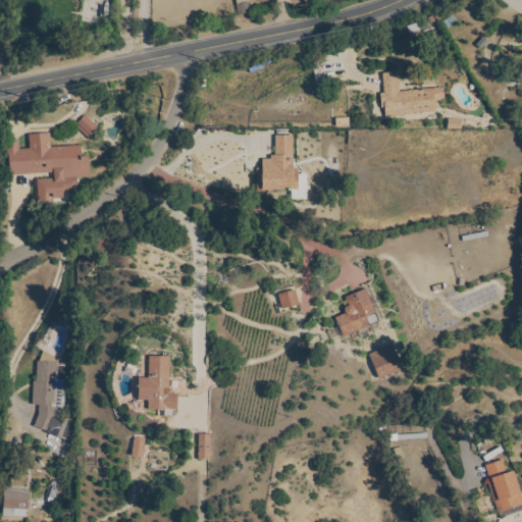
[(248,0),(251,12),(239,15),(236,0),(248,0)]
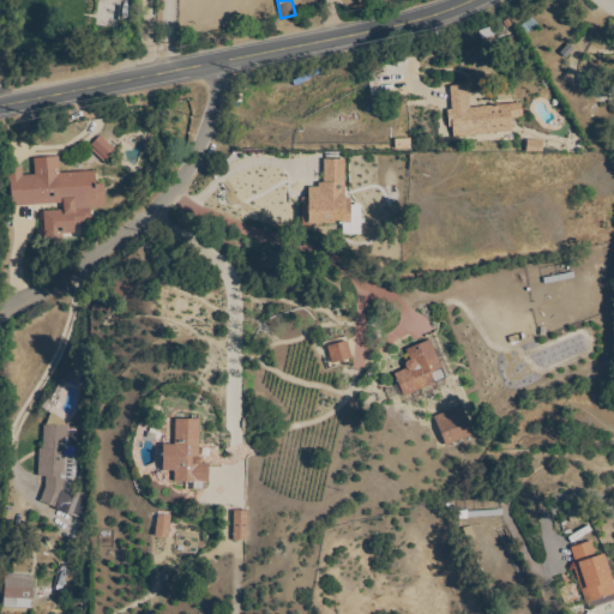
[(522,118),(511,119),(512,132),(477,134),(477,136),(453,138),(452,127),(449,127),(447,110),(452,110),(450,86),(468,85),(470,108),(521,103),(522,118)]
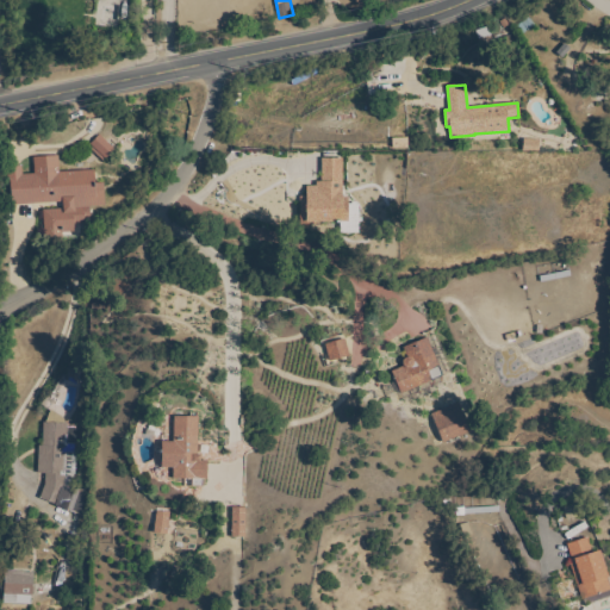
[(114,149),(104,161),(88,147),(100,135),(114,149)]
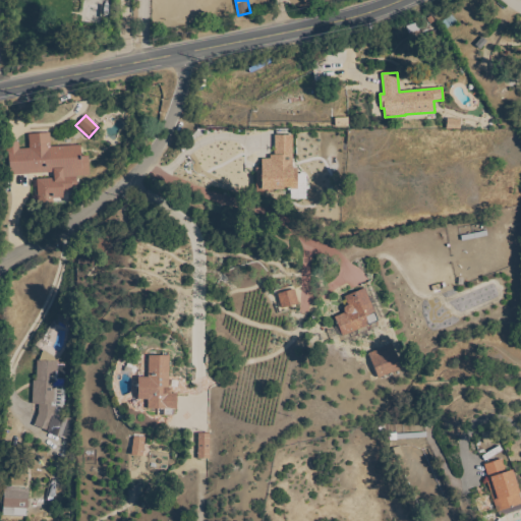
[(9,153),(7,153),(6,142),(19,141),(19,150),(30,149),(29,134),(51,133),(51,148),(80,146),(81,157),(89,157),(91,176),(77,177),(77,186),(72,186),(72,191),(63,192),(64,198),(54,198),(54,203),(39,204),(37,179),(54,178),(54,172),(11,175),(9,153)]
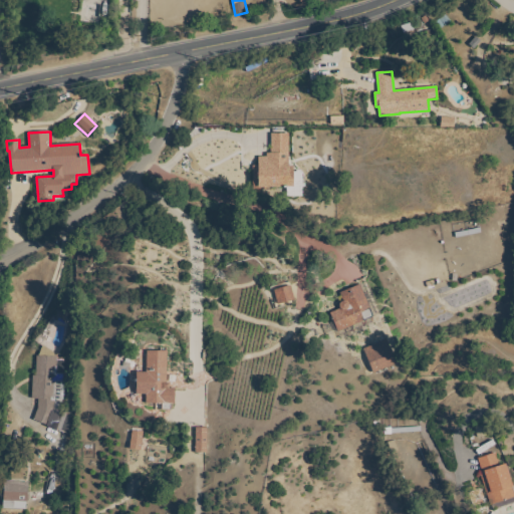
[(288,166),(293,167),(293,173),(296,173),(295,189),(287,189),(287,187),(267,187),(267,190),(252,190),(253,166),(257,166),(258,157),(266,157),(266,154),(270,154),(271,134),(289,134),(288,166)]
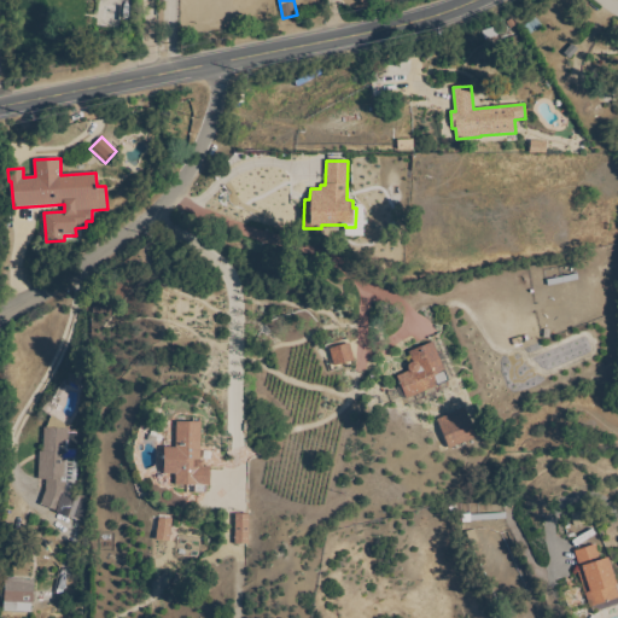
[(350,227),(345,227),(345,234),(362,234),(362,216),(351,216),(350,227)]
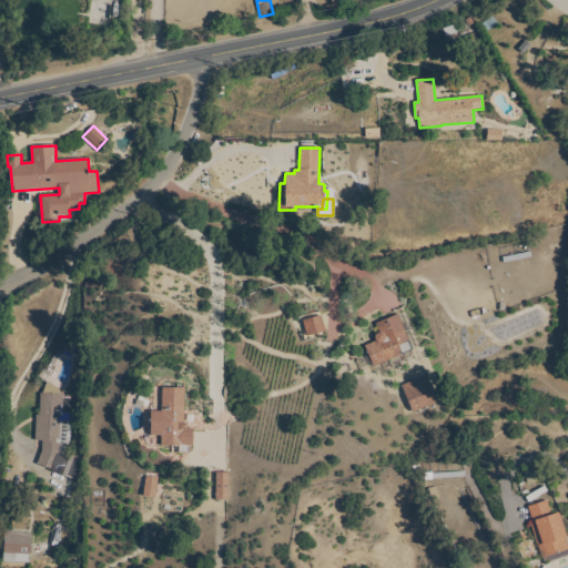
[(374,367),(364,346),(375,342),(375,340),(375,337),(375,335),(377,334),(378,333),(375,324),(396,315),(412,351),(374,367)]
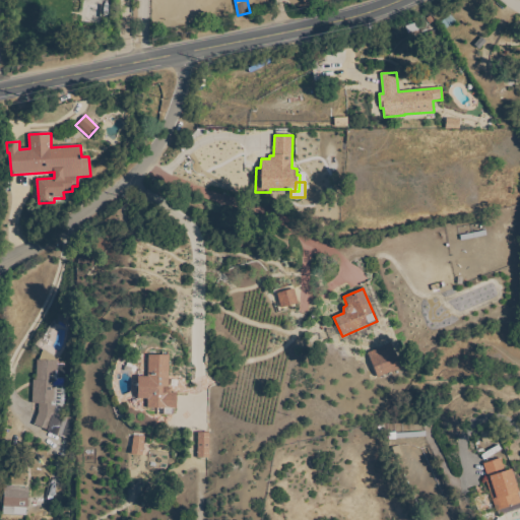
[(281,308),(277,294),(294,289),(298,304),(281,308)]
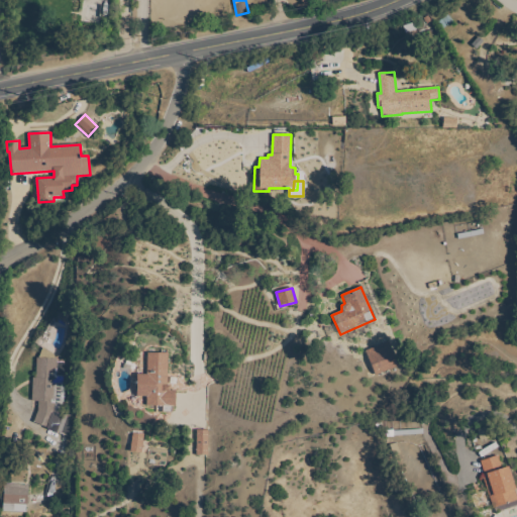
[(388,341),(399,366),(376,376),(366,351),(388,341)]
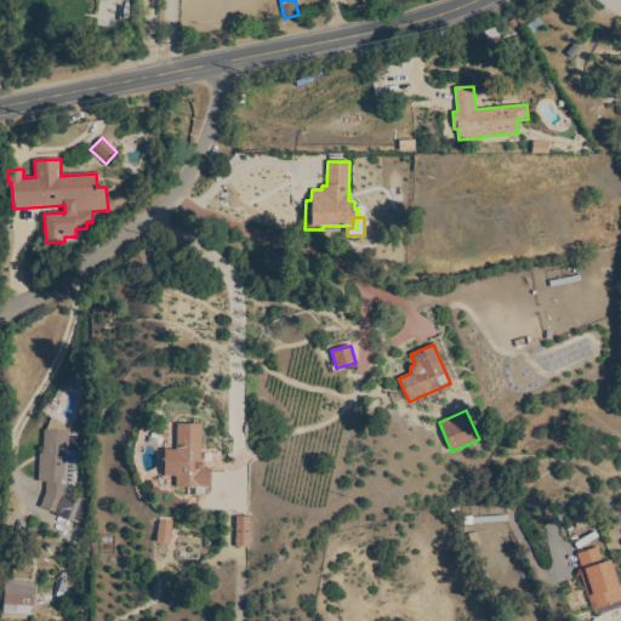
[(39,455),(44,455),(44,431),(46,431),(52,417),(64,426),(67,432),(69,432),(69,436),(78,436),(77,460),(78,460),(77,483),(75,483),(75,499),(66,496),(58,514),(41,507),(46,494),(46,483),(39,483),(39,455)]
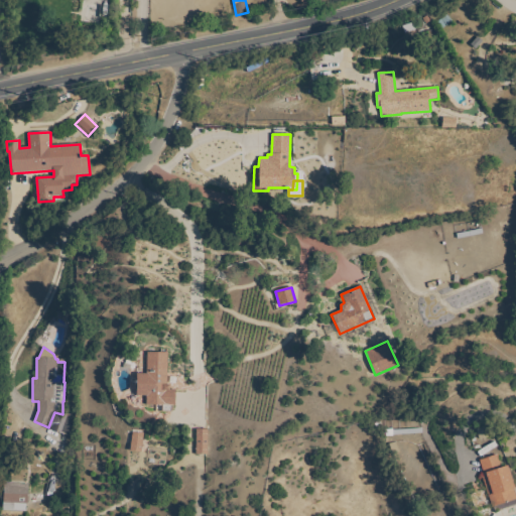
[(169,388),(177,388),(176,408),(172,408),(172,413),(162,413),(162,408),(144,407),(144,397),(136,397),(136,373),(144,373),(145,350),(169,350),(169,388)]
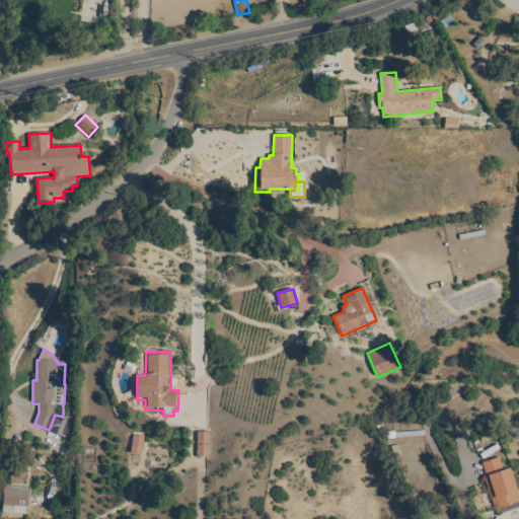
[(55,416),(60,418),(60,419),(65,421),(60,434),(50,430),(55,416)]
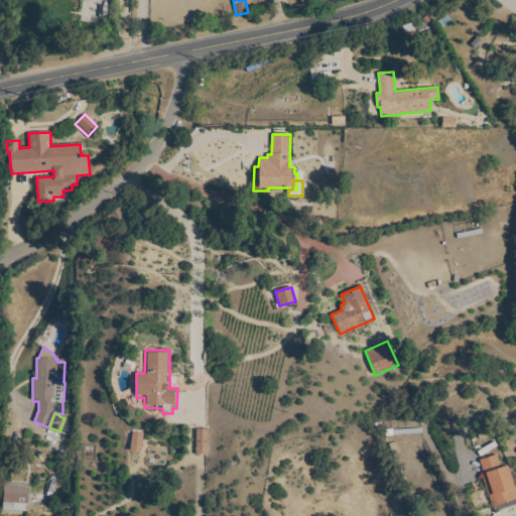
[(195,428),(208,428),(208,456),(195,456),(195,428)]
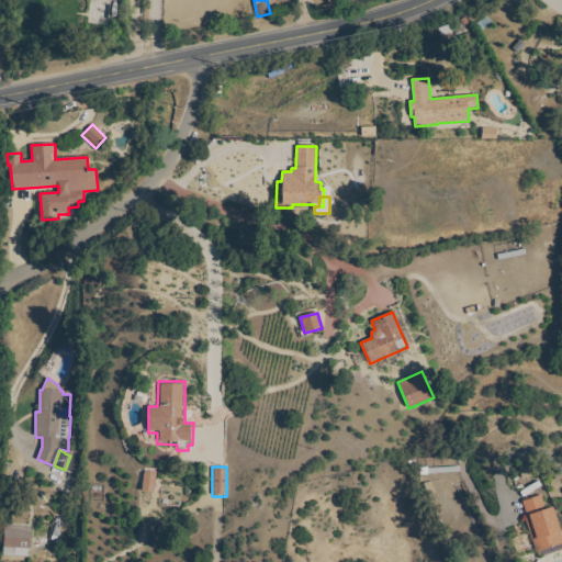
[(158,472),(155,493),(139,491),(143,470),(158,472)]
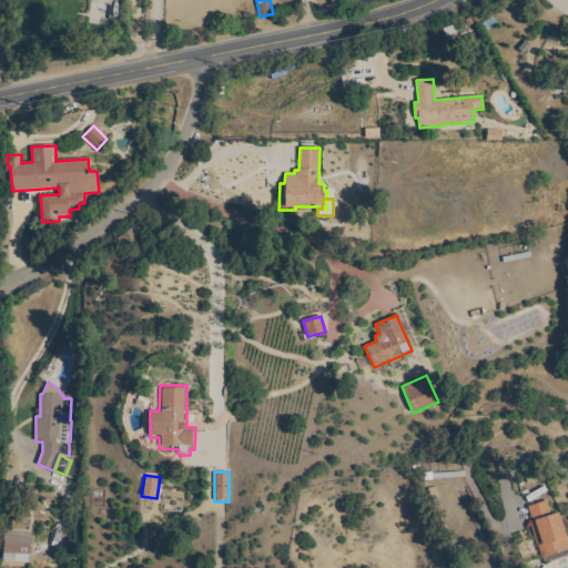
[(188,487),(186,499),(165,497),(168,485),(188,487)]
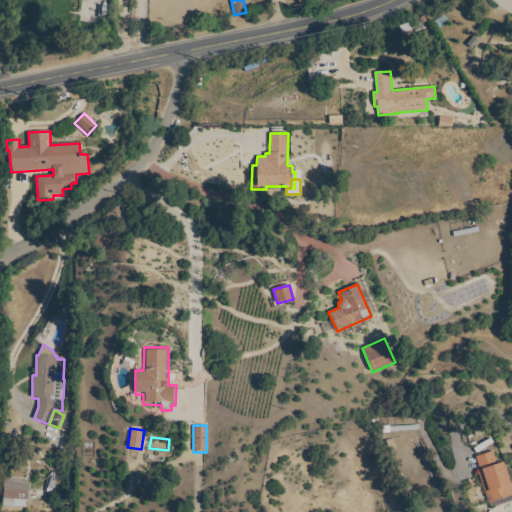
[(480,470),(476,457),(493,451),(498,464),(502,462),(503,463),(504,463),(509,478),(508,478),(510,485),(509,485),(511,495),(489,503),(477,471),(480,470)]
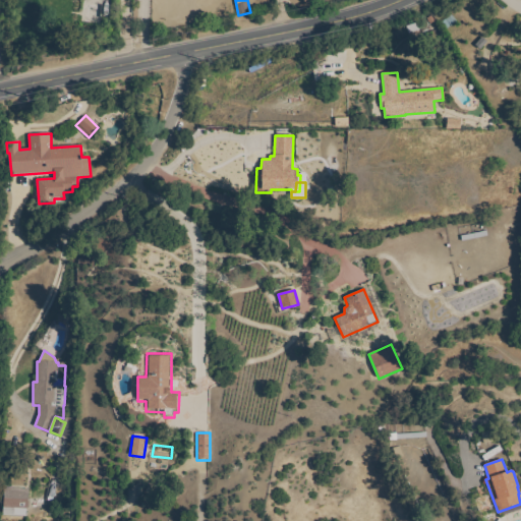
[(29,489),(29,499),(31,499),(30,507),(29,507),(27,509),(15,508),(15,516),(4,515),(4,488),(29,489)]
